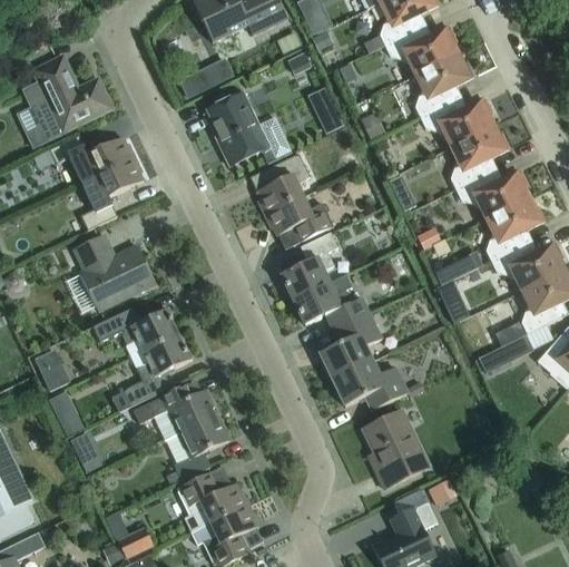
[(253,35),(267,28),(288,18),(280,0),(247,0),(241,3),(239,0),(188,0),(197,19),(200,17),(213,42),(233,32),(248,26),(253,35)]
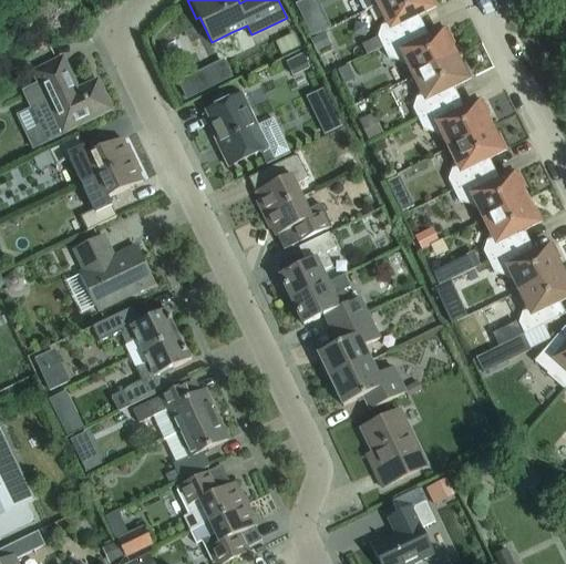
[(302,0),(296,3),(311,36),(330,27),(317,0),(302,0)]
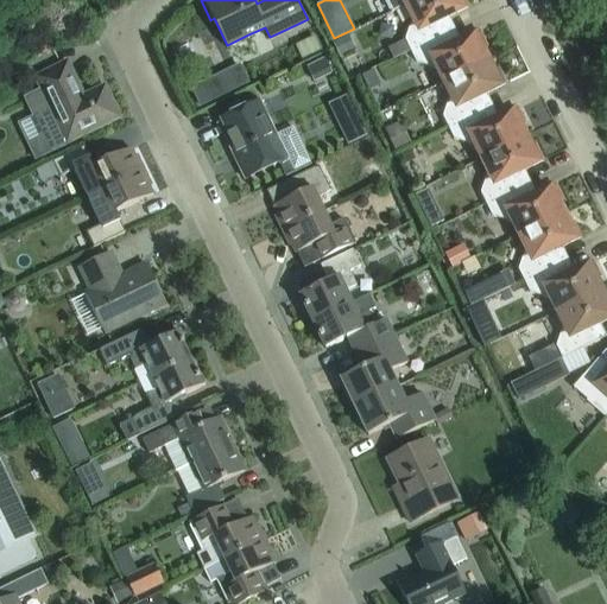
[(406,2),(411,0),(387,0),(392,10),(406,2)]
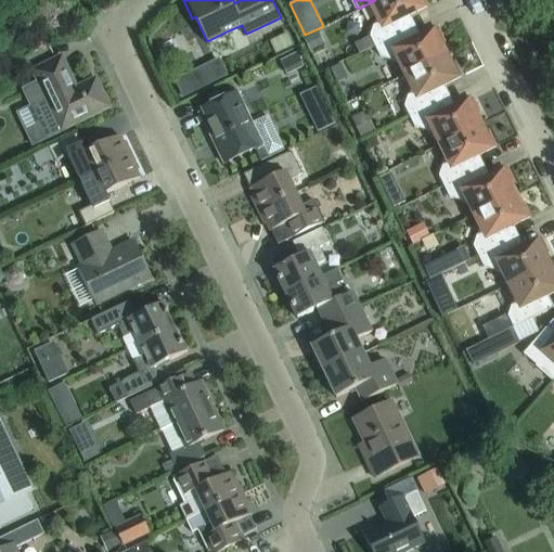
[(375,45),(409,27),(403,16),(427,4),(425,0),(375,0),(371,2),(376,14),(370,34),(375,45)]
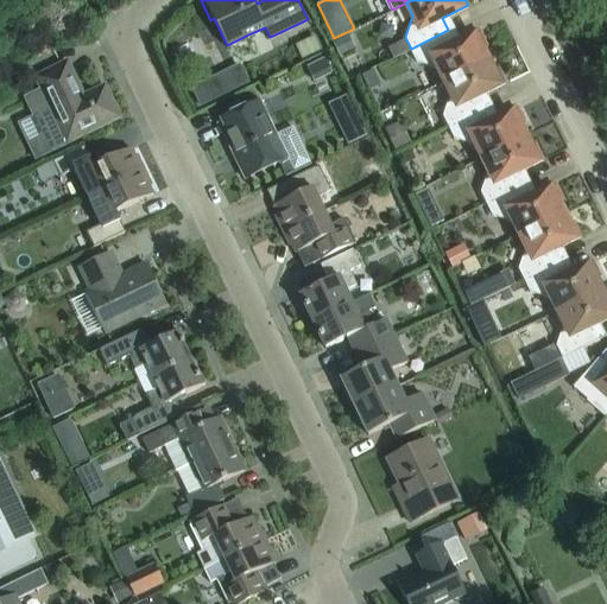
[(443,80),(489,57),(484,46),(488,44),(480,30),(455,42),(448,30),(411,49),(416,59),(437,67),(443,80)]
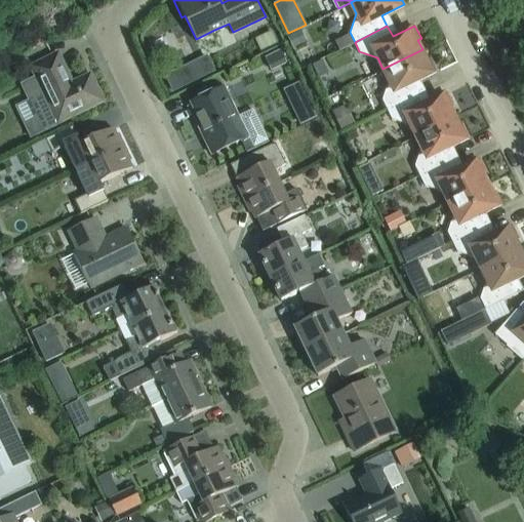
[(272,29),(255,37),(260,49),(278,41),(272,29)]
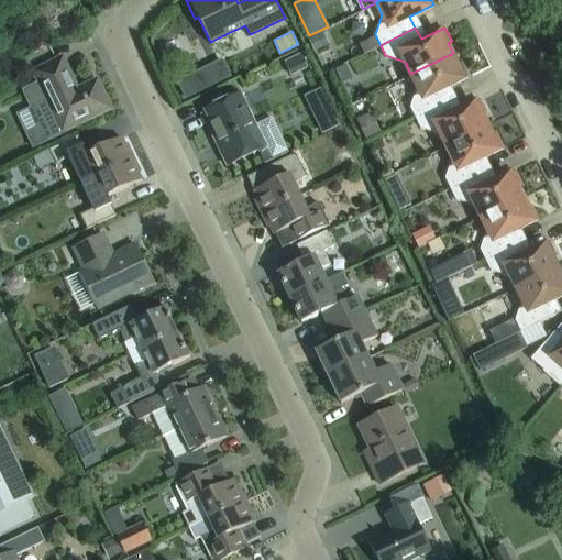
[(321,32),(309,37),(315,48),(327,43),(321,32)]
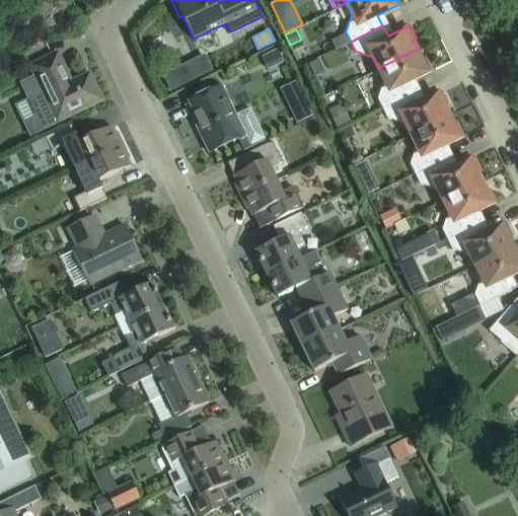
[(269,67),(283,59),(278,48),(263,56),(269,67)]
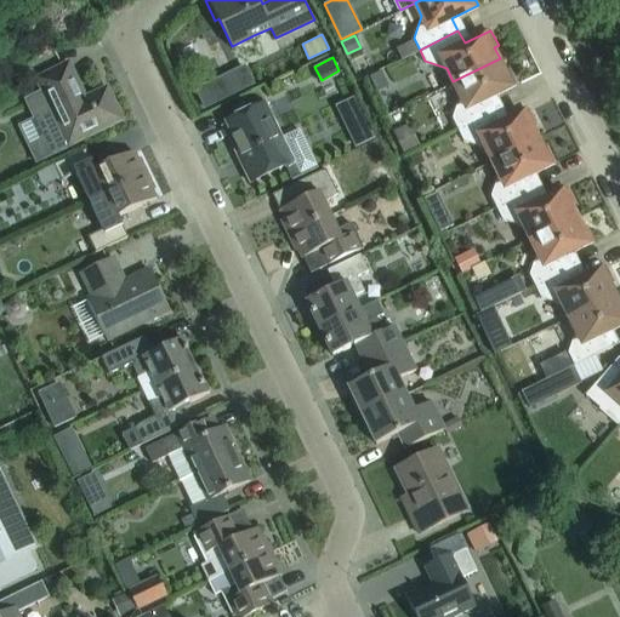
[(458,127),(496,109),(490,96),(517,83),(510,68),(505,69),(500,58),(453,81),(460,95),(453,116),(458,127)]
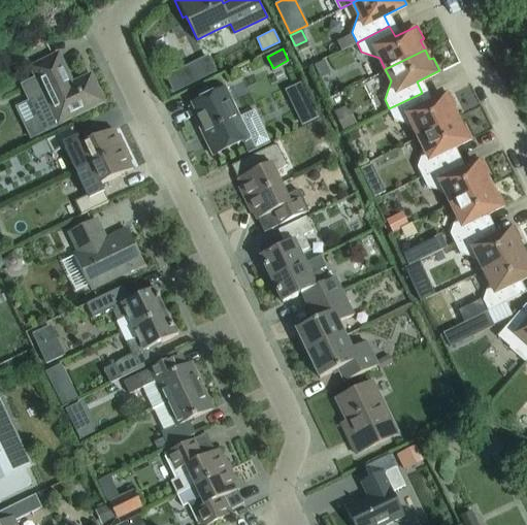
[(38,76),(24,84),(39,116),(46,130),(60,124),(58,119),(71,112),(72,115),(85,108),(103,100),(91,73),(78,79),(77,84),(72,81),(59,53),(32,65),(38,76)]
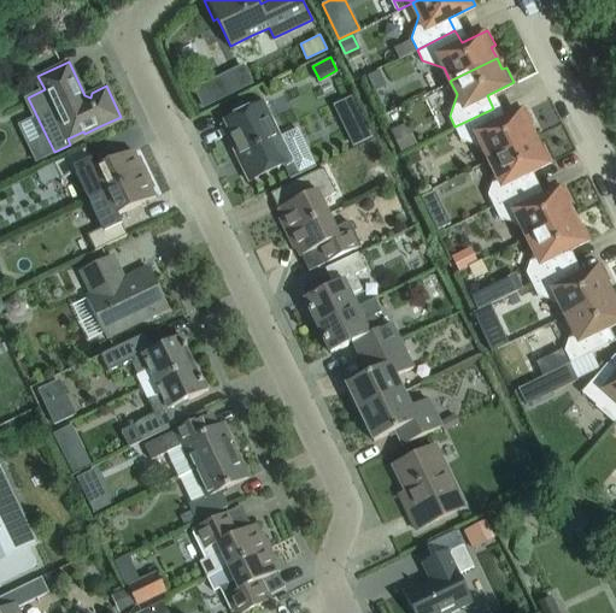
[(232,68),(194,87),(204,106),(241,88),(232,68)]
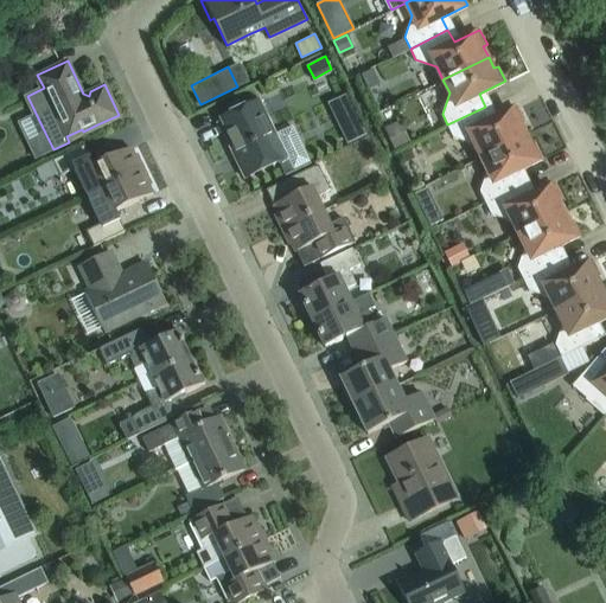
[(344,89),(359,126),(376,120),(361,83),(344,89)]
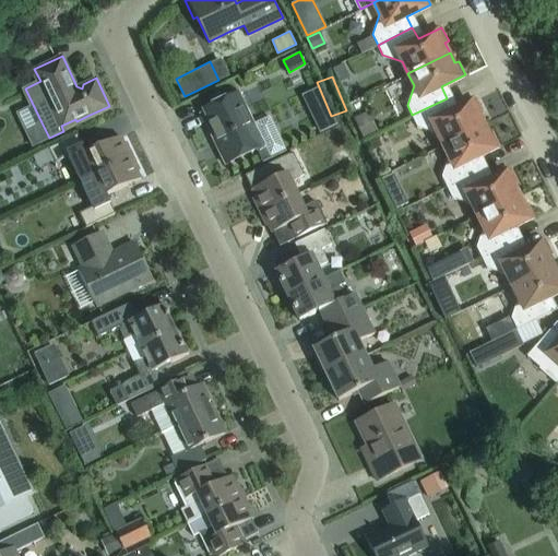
[(223,98),(203,108),(217,137),(214,139),(225,163),(245,153),(257,148),(263,161),(287,149),(270,114),(254,122),(253,119),(239,91),(223,98)]
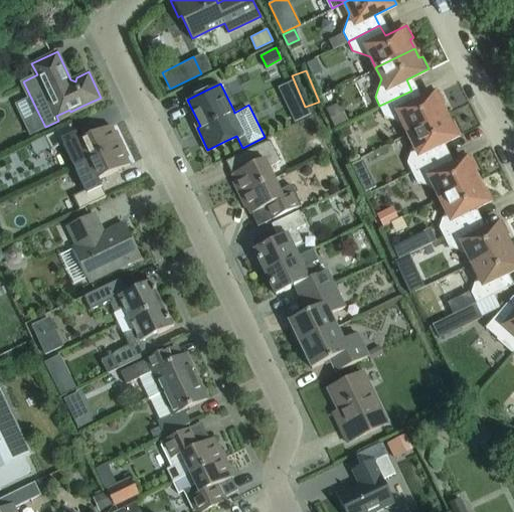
[(407,133),(446,114),(442,105),(446,103),(439,90),(416,101),(411,91),(379,106),(384,116),(402,122),(407,133)]
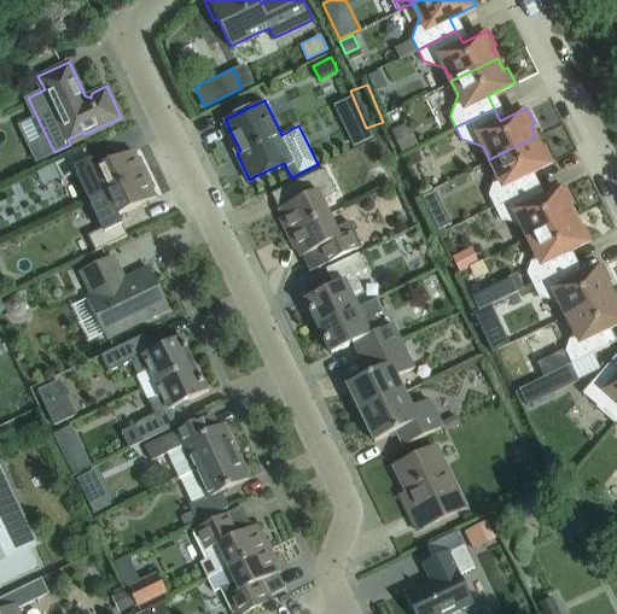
[(418,144),(407,122),(393,129),(403,151),(418,144)]
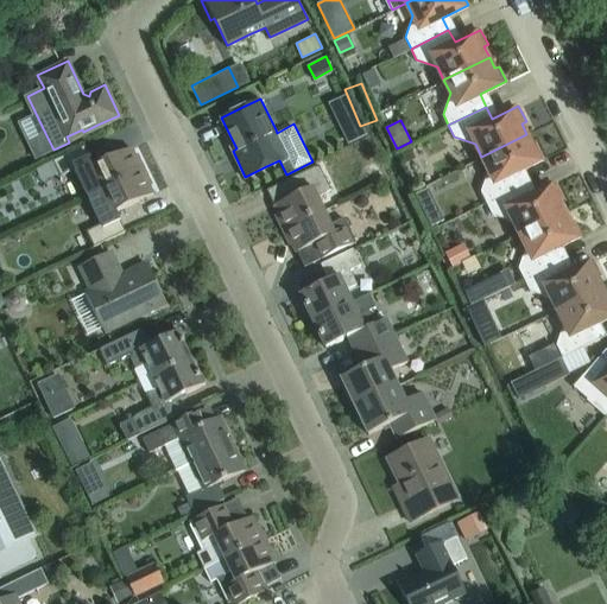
[(486,202),(524,183),(518,171),(544,158),(536,142),(532,145),(526,134),(481,157),(488,170),(481,190),(486,202)]
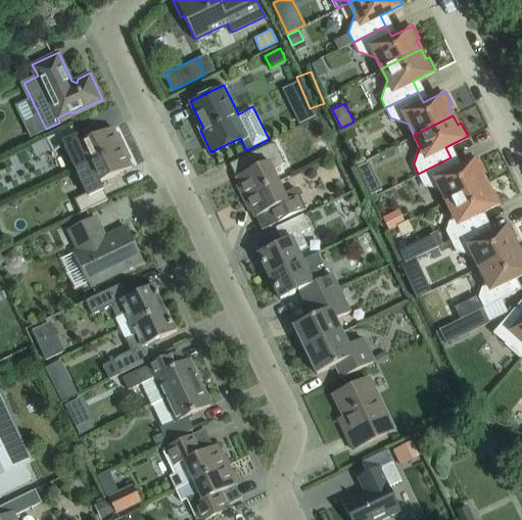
[(76,168),(125,145),(119,132),(116,133),(112,126),(81,141),(73,124),(46,137),(51,148),(52,150),(64,144),(76,168)]
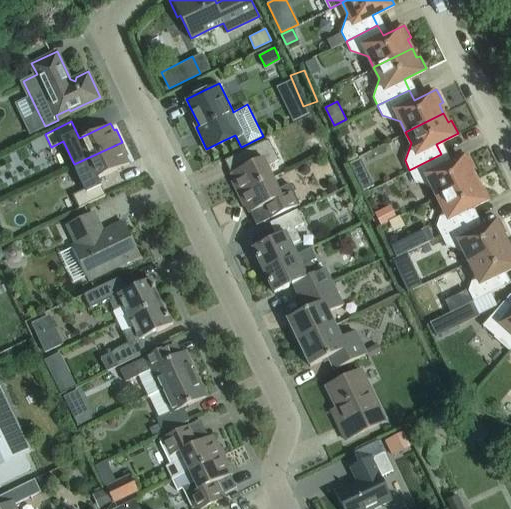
[(346,124),(338,127),(342,135),(350,132),(346,124)]
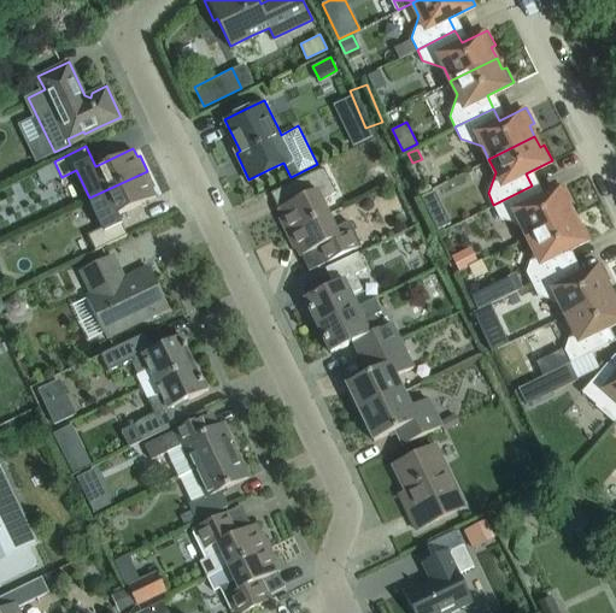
[(51,180),(60,175),(54,161),(45,166),(51,180)]
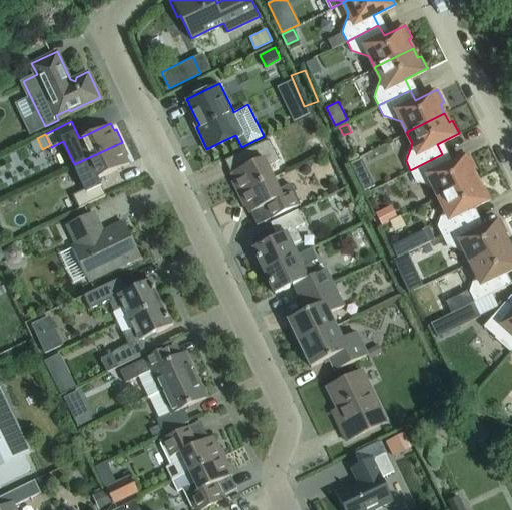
[(238,193),(273,176),(268,164),(280,159),(270,138),(233,155),(239,168),(231,172),(234,179),(232,180),(238,193)]
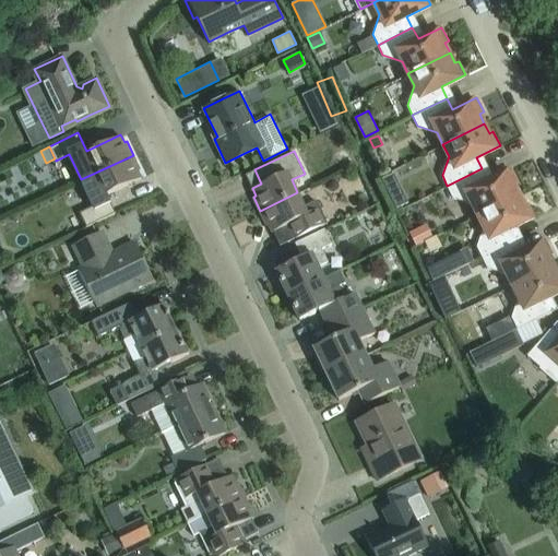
[(140,168),(133,155),(81,179),(93,204),(64,219),(71,232),(86,225),(96,221),(116,212),(107,193),(141,177),(138,169),(140,168)]
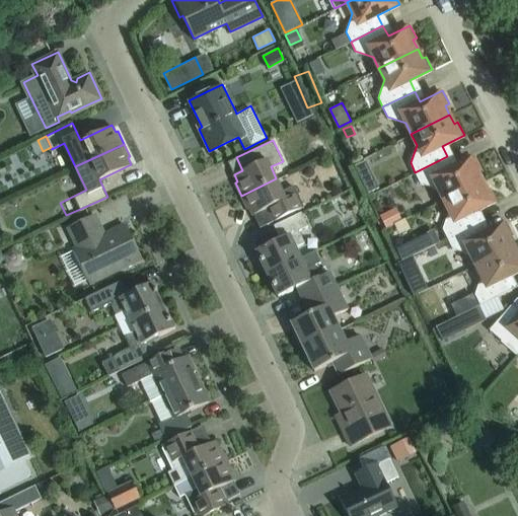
[(443,199),(482,179),(477,170),(481,169),(474,156),(452,167),(447,156),(415,172),(420,181),(438,188),(443,199)]
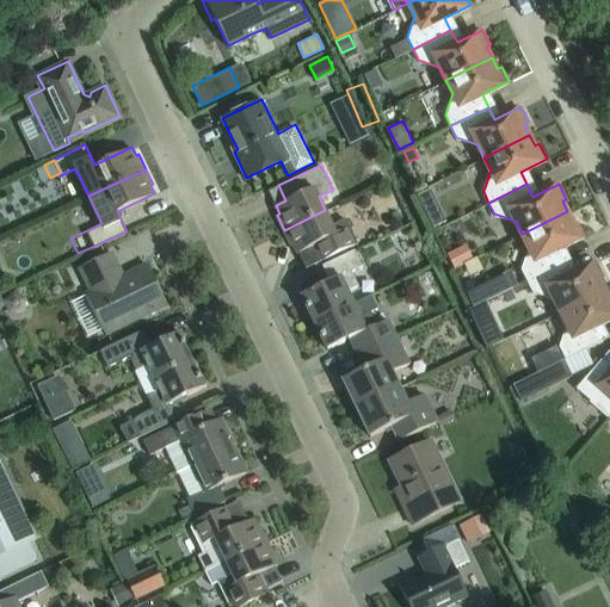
[(431,189),(418,194),(426,210),(438,204),(431,189)]
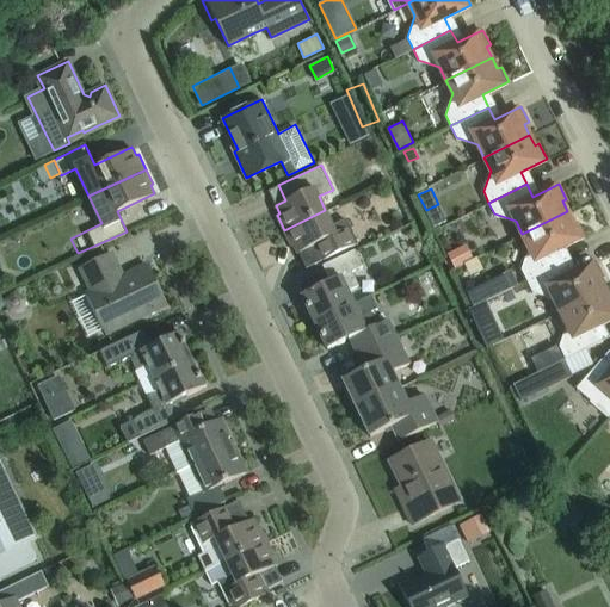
[(325,210),(284,230),(291,245),(294,243),(297,252),(308,247),(315,262),(358,242),(346,217),(332,224),(325,210)]
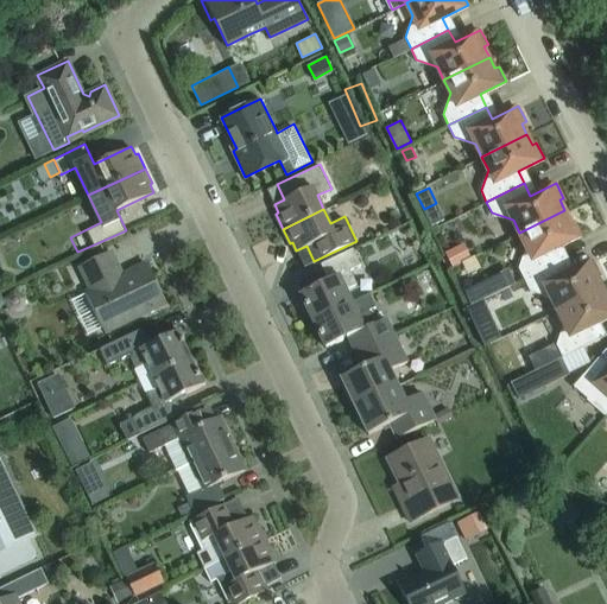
[(524,278),(562,260),(556,247),(582,235),(574,220),(570,221),(564,210),(519,233),(525,246),(518,267),(524,278)]
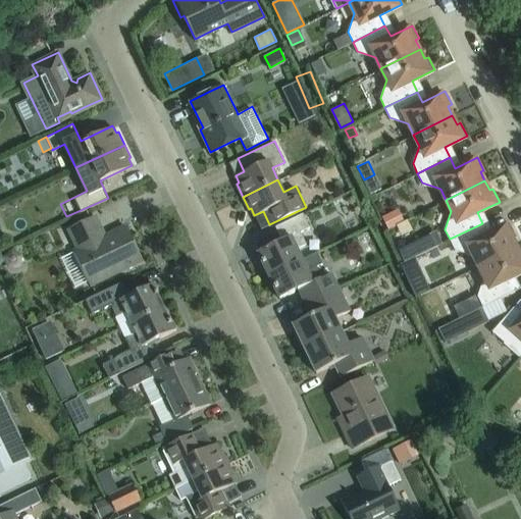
[(141,186),(123,195),(127,204),(145,195),(141,186)]
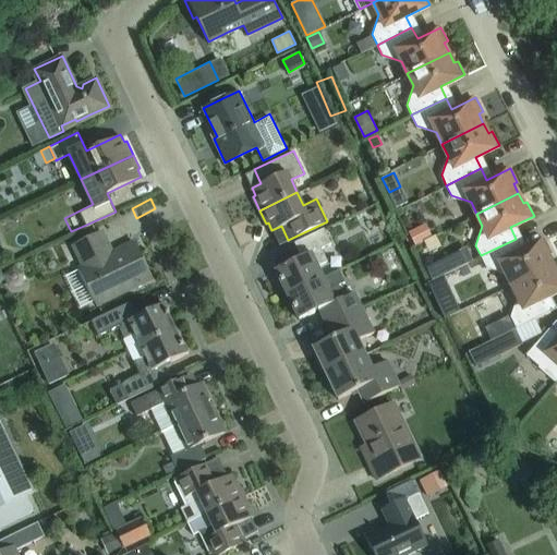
[(432,236),(425,222),(409,230),(415,244),(432,236)]
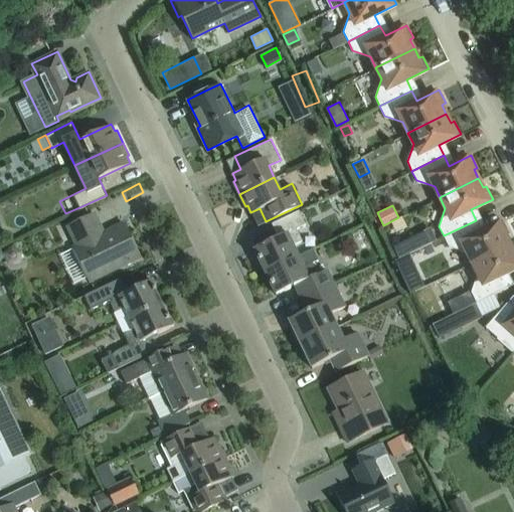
[(265,271),(298,254),(293,244),(302,239),(297,227),(306,223),(299,209),(272,222),(279,236),(253,247),(265,271)]
